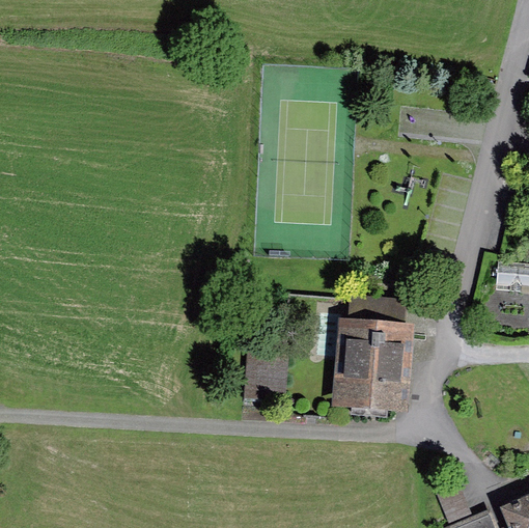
[(528,262),(497,260),(495,286),(528,288),(528,262)]
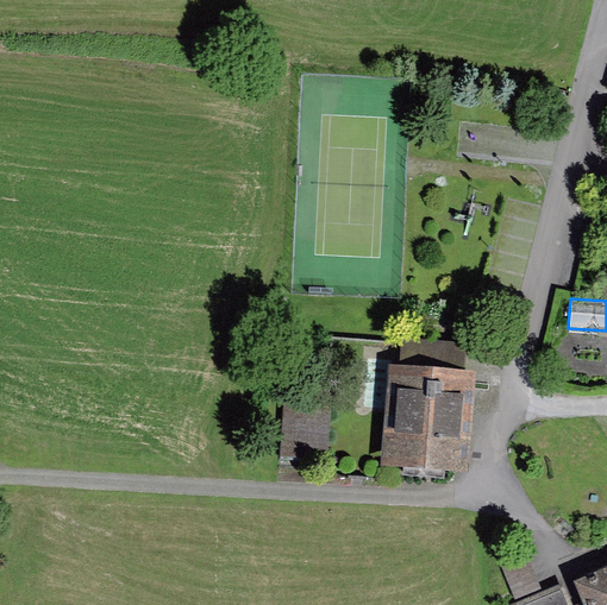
[(400,367),(388,366),(380,466),(468,473),(476,372),(464,371),(467,345),(402,340),(400,367)]
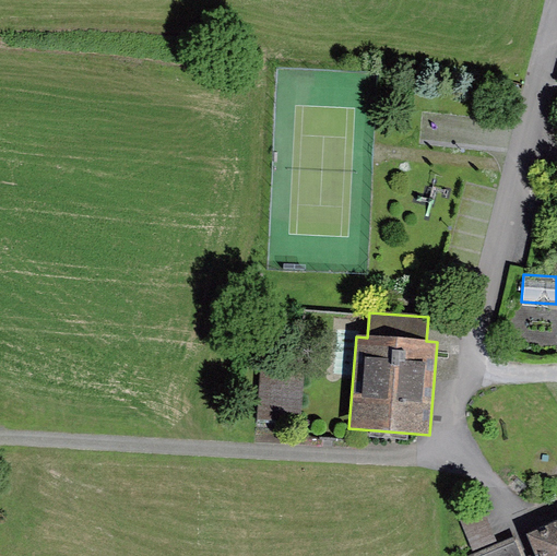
[(303,364),(259,362),(256,420),(299,422),(303,364)]
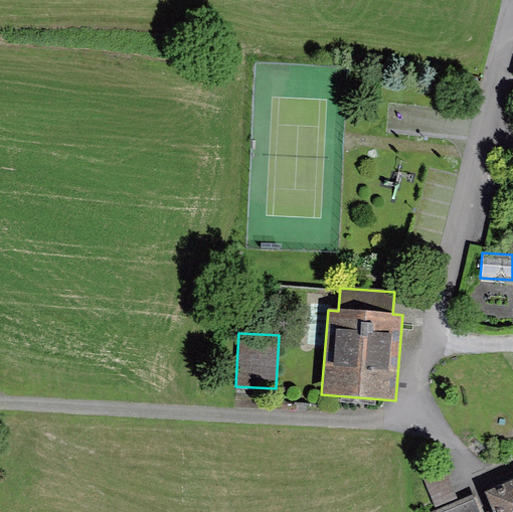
[(421,474),(435,506),(457,497),(445,465),(421,474)]
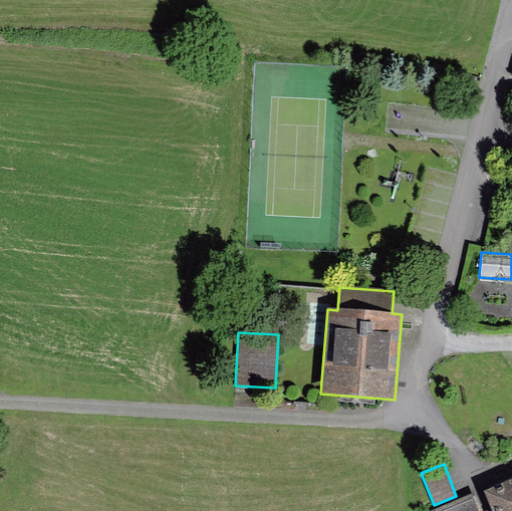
[(511,510),(511,479),(484,491),(491,507),(492,510),(511,510)]
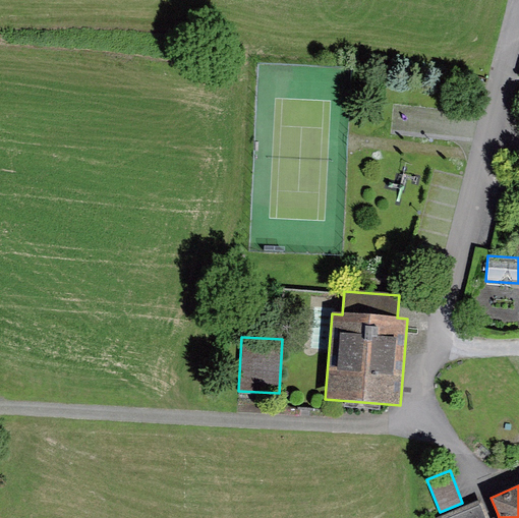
[(499,517),(498,514),(487,517),(480,500),(437,517),(499,517)]
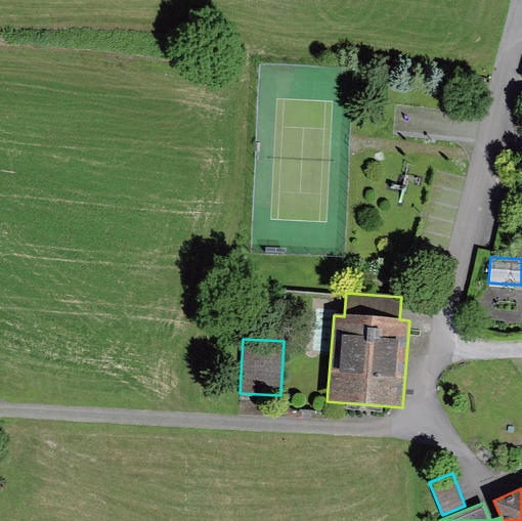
All buildings are outlined.
